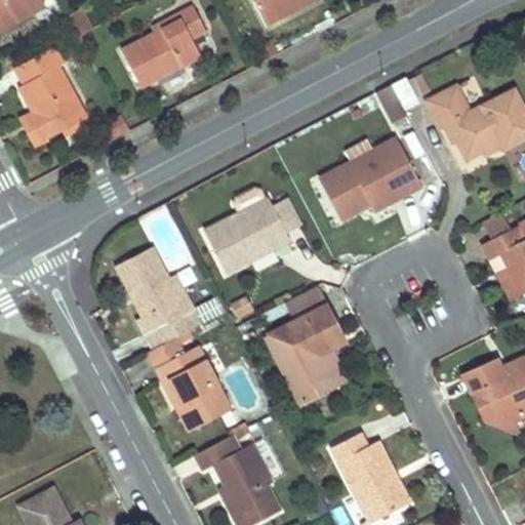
[(0,0),(0,28),(32,11),(26,0),(0,0)]
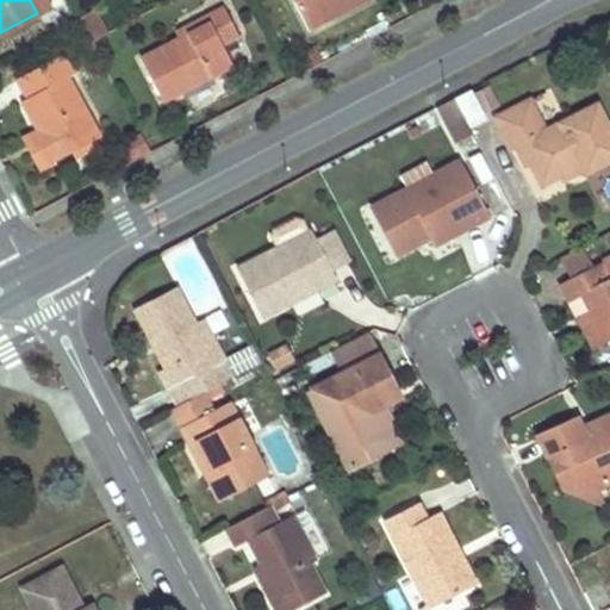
[(30,0),(37,13),(47,8),(42,0),(30,0)]
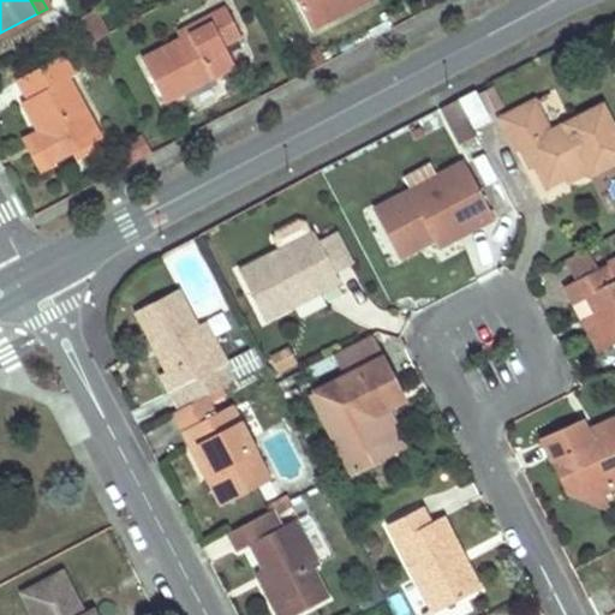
[(294,0),(310,30),(369,0),(294,0)]
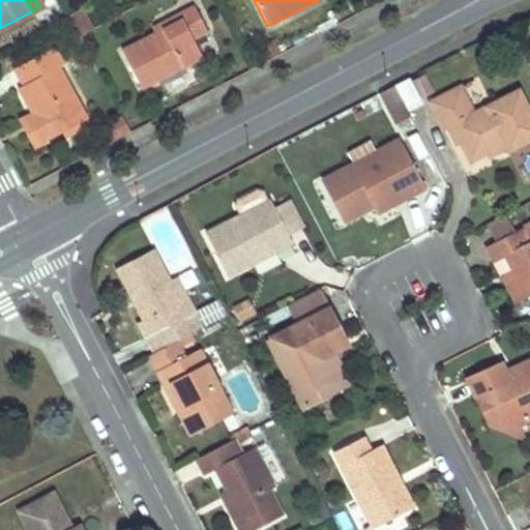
[(121,52),(131,70),(141,89),(201,57),(190,38),(207,31),(194,6),(178,15),(181,20),(155,33),(121,52)]
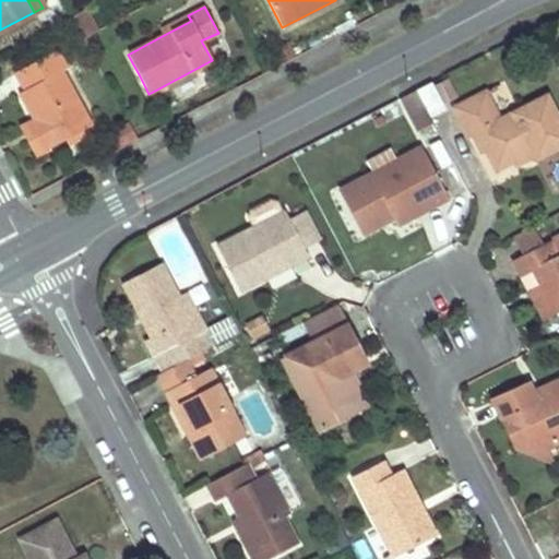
[(98,31),(87,10),(75,18),(85,37),(98,31)]
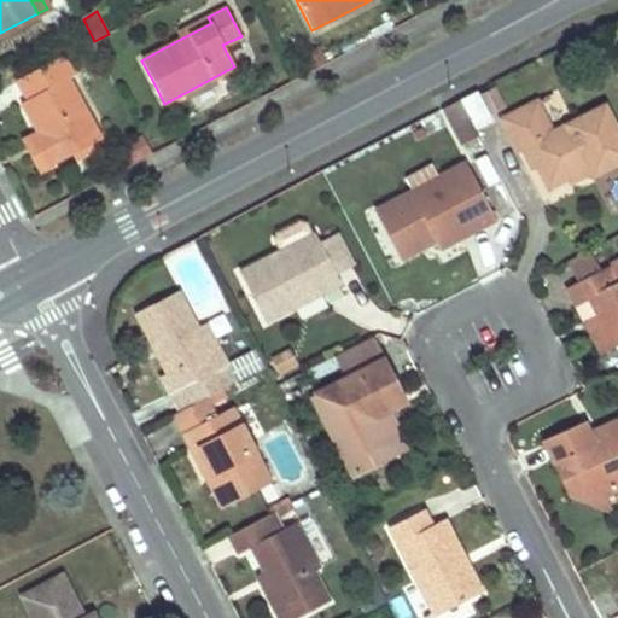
[(211,23),(208,17),(178,33),(181,39),(211,23)]
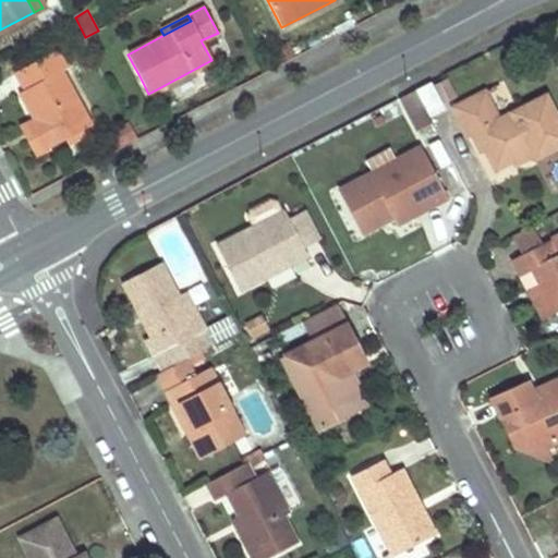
[(85,37),(75,17),(61,24),(80,58),(93,51),(85,37)]
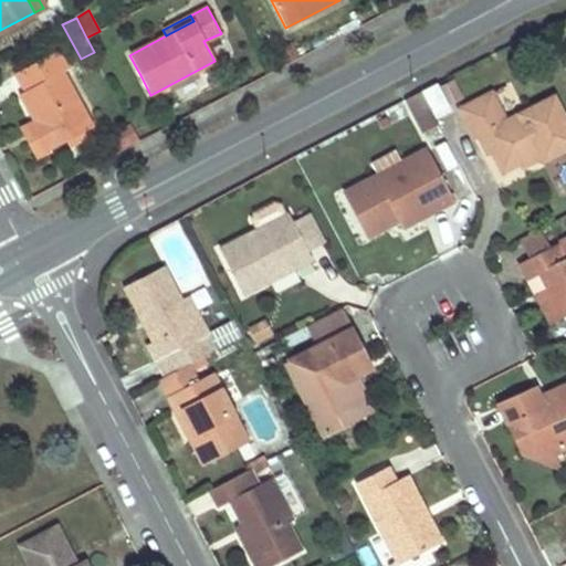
[(92,128),(77,100),(63,72),(69,70),(59,51),(16,73),(24,91),(20,93),(35,124),(49,150),(67,140),(82,133),(92,128)]
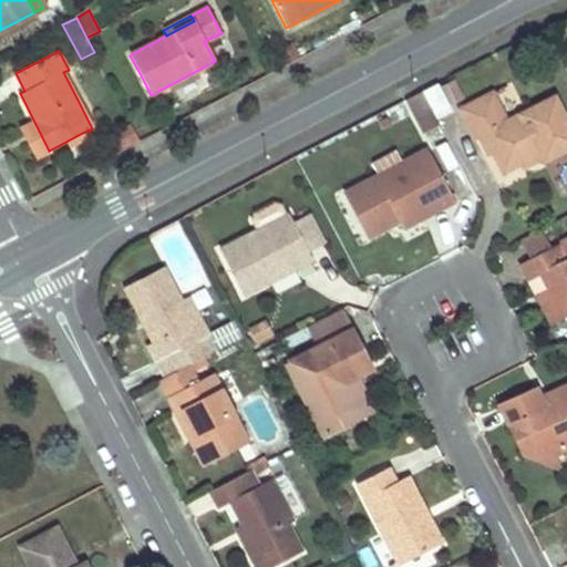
[(451,113),(435,85),(420,93),(434,121),(451,113)]
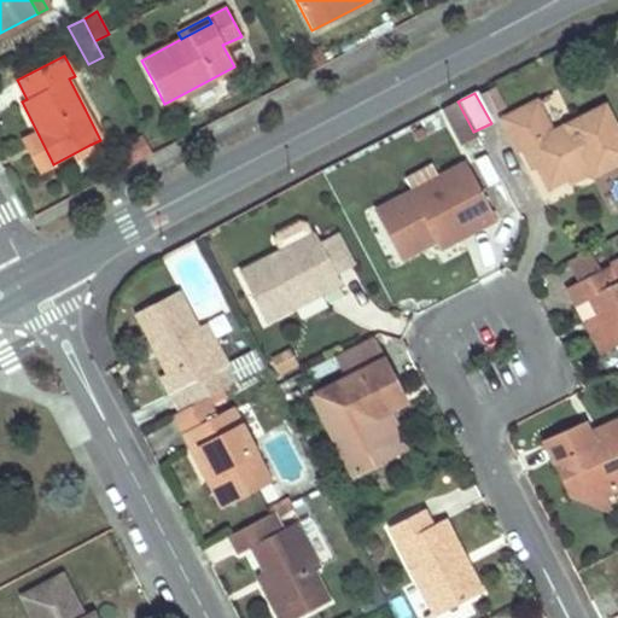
[(502,105),(495,93),(479,101),(488,115),(502,105)]
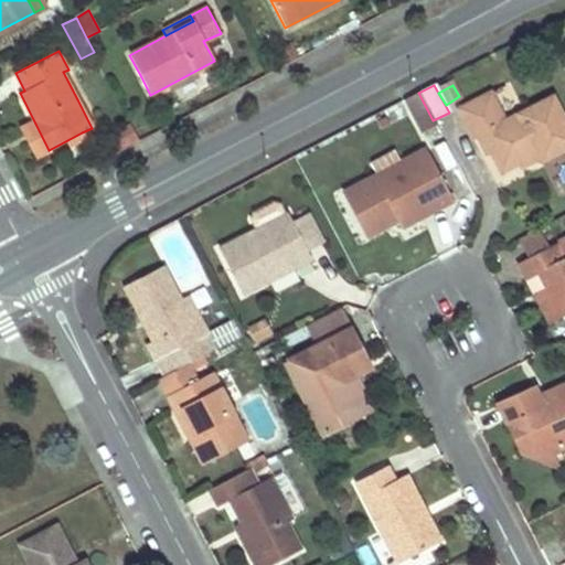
[(433,120),(418,93),(402,102),(418,135),(435,126),(433,120)]
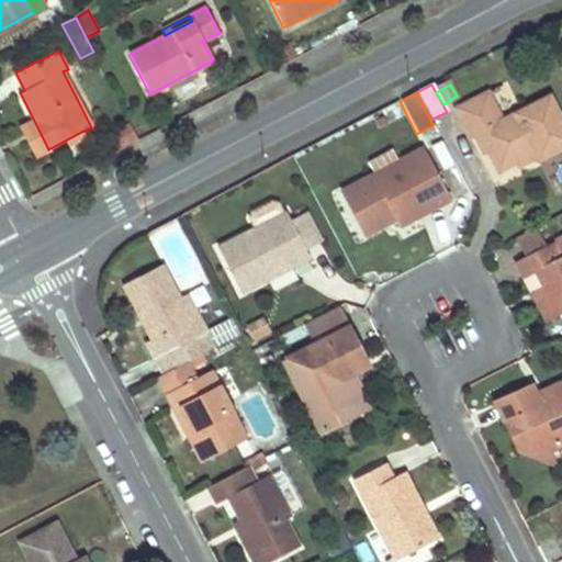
[(535,161),(536,163),(561,148),(561,126),(548,98),(512,115),(499,121),(486,92),(453,109),(468,136),(469,136),(475,133),(485,153),(495,172),(513,164),(531,155),(535,161)]
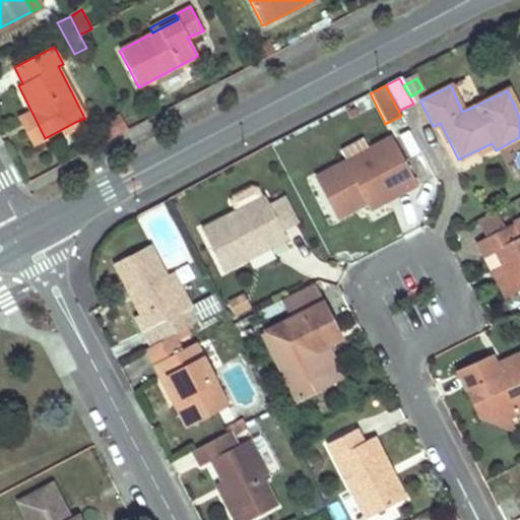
[(26,117),(40,140),(45,138),(33,114),(26,117)]
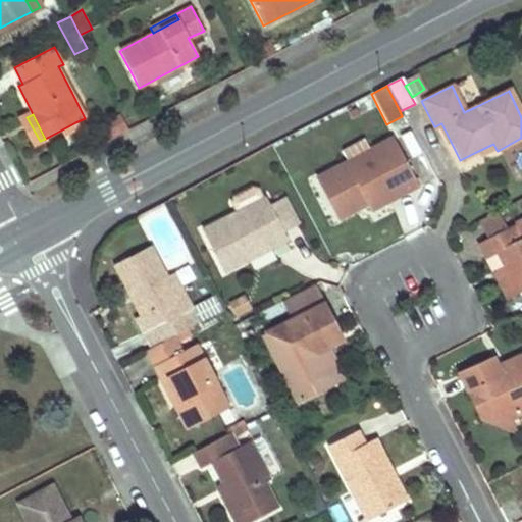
[(65,136),(79,128),(75,122),(62,129),(65,136)]
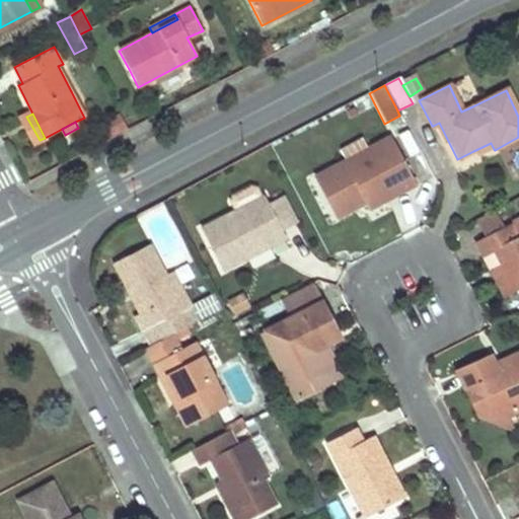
[(439,123),(433,126),(442,144),(448,141),(439,123)]
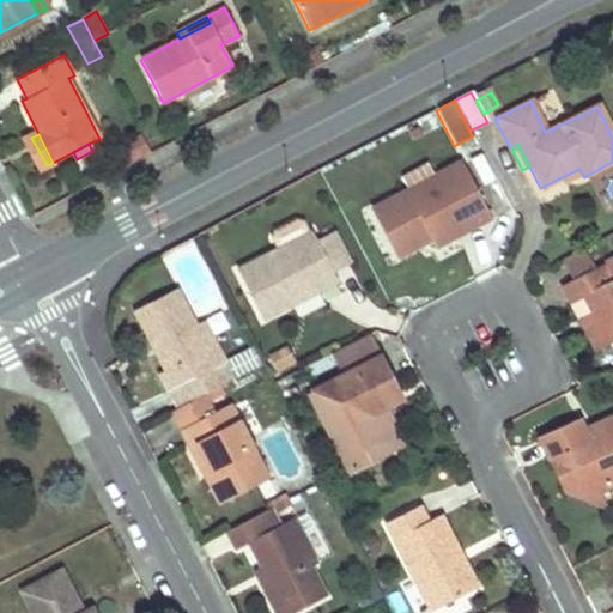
[(393,256),(411,247),(428,238),(432,248),(455,236),(448,223),(462,216),(468,230),(489,219),(461,164),(431,178),(437,189),(413,201),(408,190),(370,210),(393,256)]
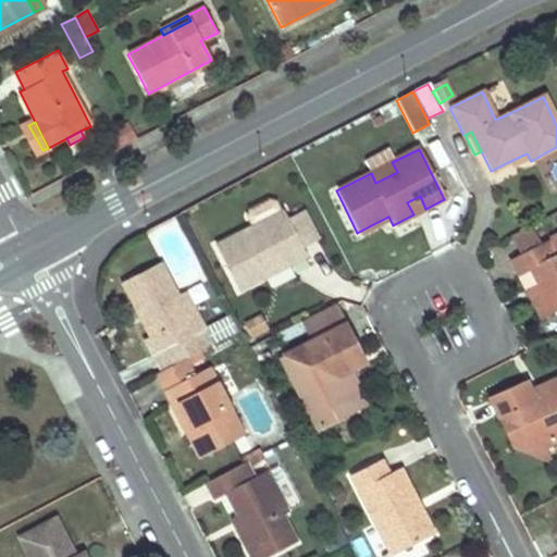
[(527,153),(508,162),(511,170),(530,160),(527,153)]
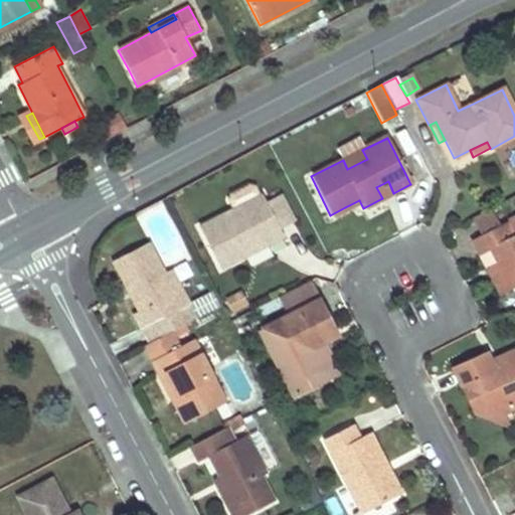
[(367,159),(362,150),(343,160),(347,169),(367,159)]
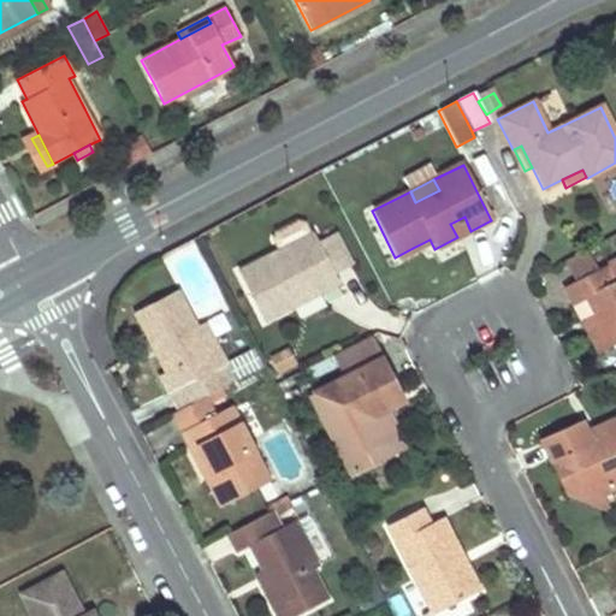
[(457,237),(471,231),(465,217),(450,224),(457,237)]
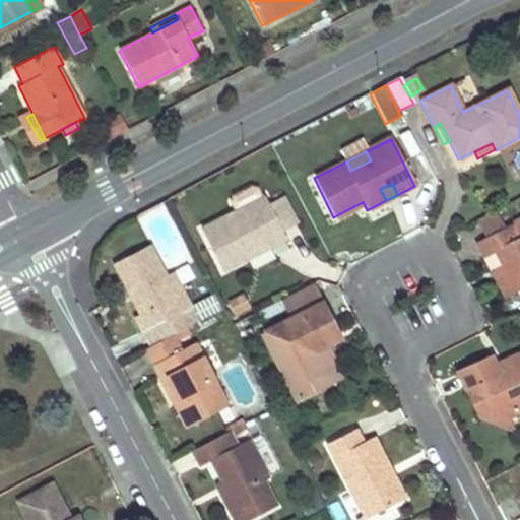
[(285,240),(283,236),(281,232),(268,206),(264,197),(201,230),(222,271),(247,259),(244,254),(268,242),(271,247),(285,240)]
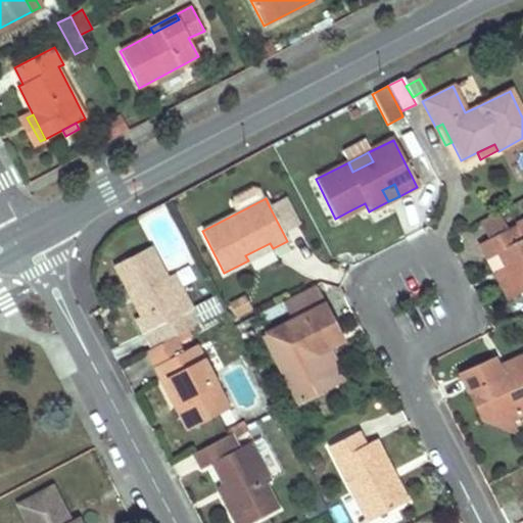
[(297,226),(285,200),(270,207),(283,233),(297,226)]
